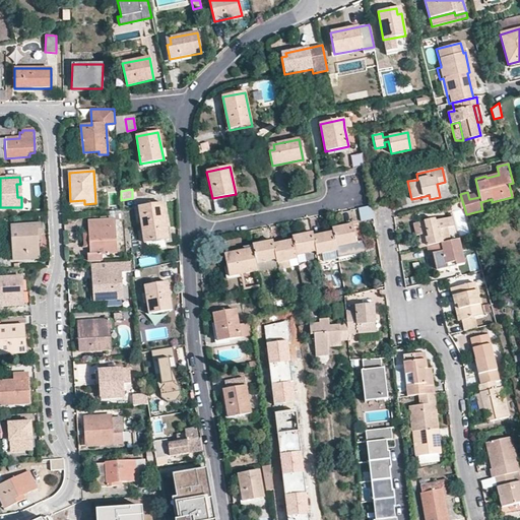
[(163,203),(139,206),(144,243),(168,240),(163,203)]
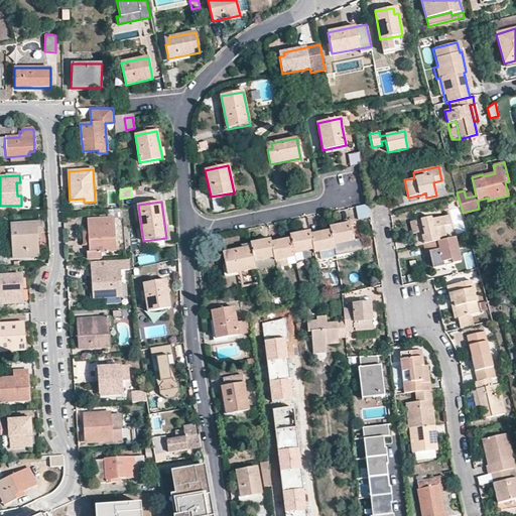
[(355,207),(357,220),(369,219),(367,205),(355,207)]
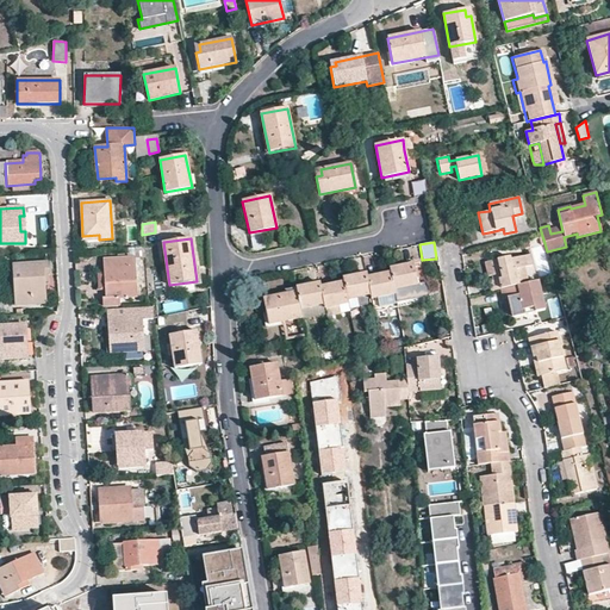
[(105,260),(105,273),(99,273),(99,290),(107,290),(107,298),(105,298),(105,305),(118,305),(118,297),(136,297),(132,259),(144,257),(143,247),(126,248),(128,259),(105,260)]
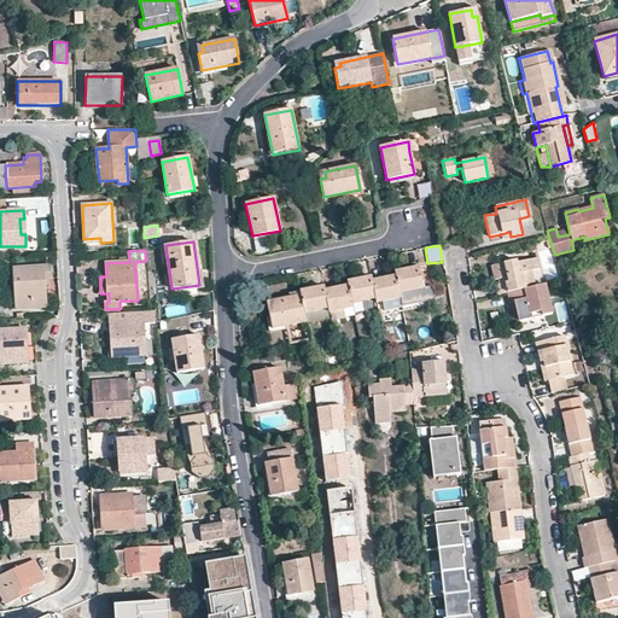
[(499,279),(506,277),(508,283),(500,285),(495,285),(497,295),(506,293),(535,286),(531,269),(537,268),(536,257),(509,263),(509,261),(495,264),(499,279)]
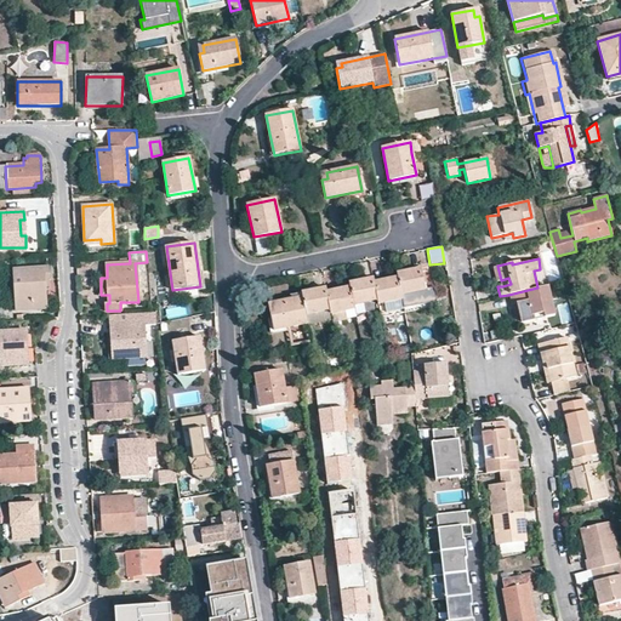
[(47,268),(15,271),(17,309),(45,308),(45,286),(44,280),(47,279),(47,268)]
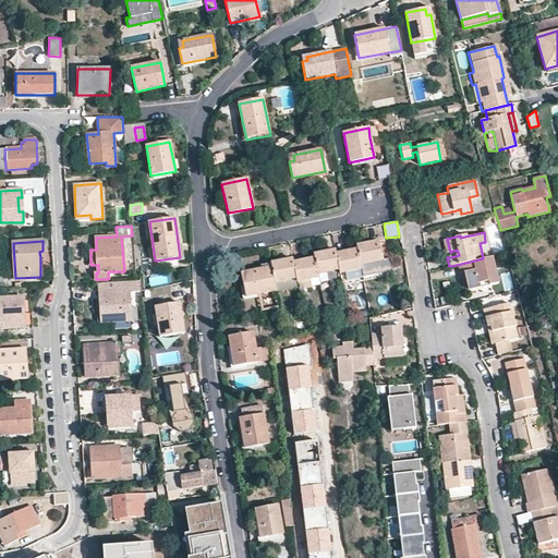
[(355,245),(356,250),(360,265),(360,269),(361,274),(383,269),(381,261),(377,241),(355,245)]
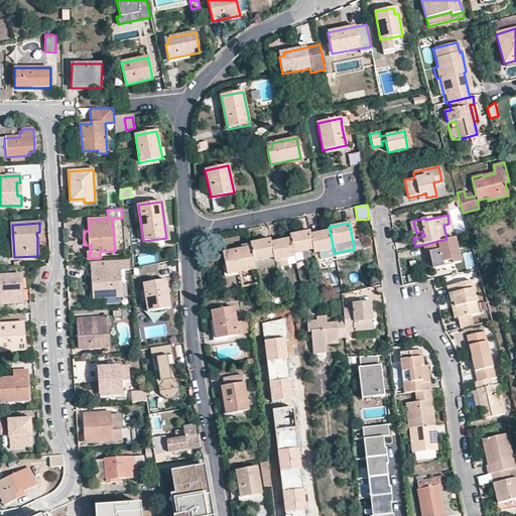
[(310,235),(309,231),(290,235),(290,239),(293,253),(312,249),(310,235)]
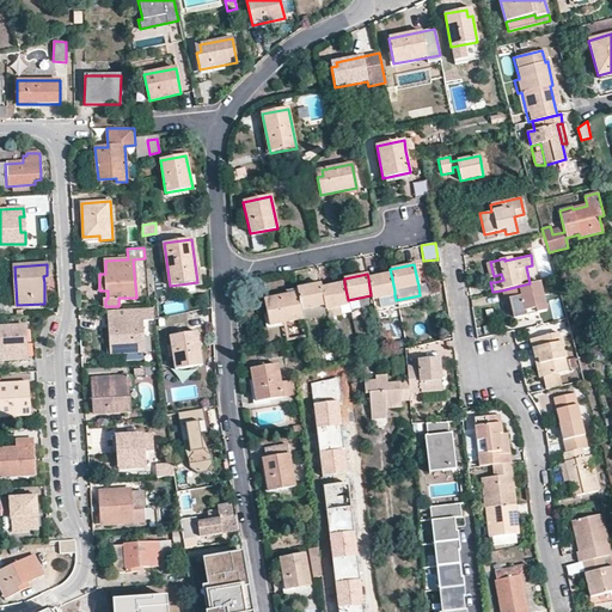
[(371,295),(372,300),(378,299),(379,307),(397,304),(396,300),(395,295),(395,291),(391,274),(368,279),(371,295)]
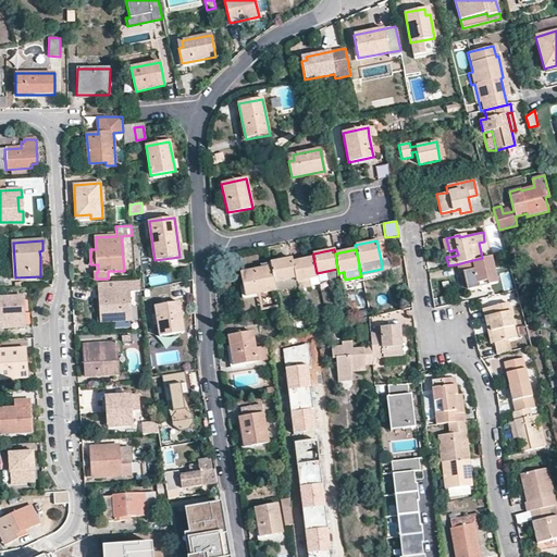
[(478,286),(477,283),(487,281),(487,285),(497,283),(491,256),(482,258),(456,264),(459,273),(462,272),(467,289),(478,286)]
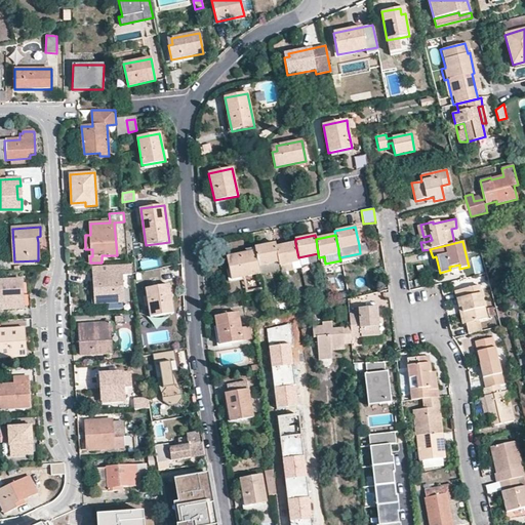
[(275,243),(255,247),(255,248),(258,266),(278,261),(276,247),(275,243)]
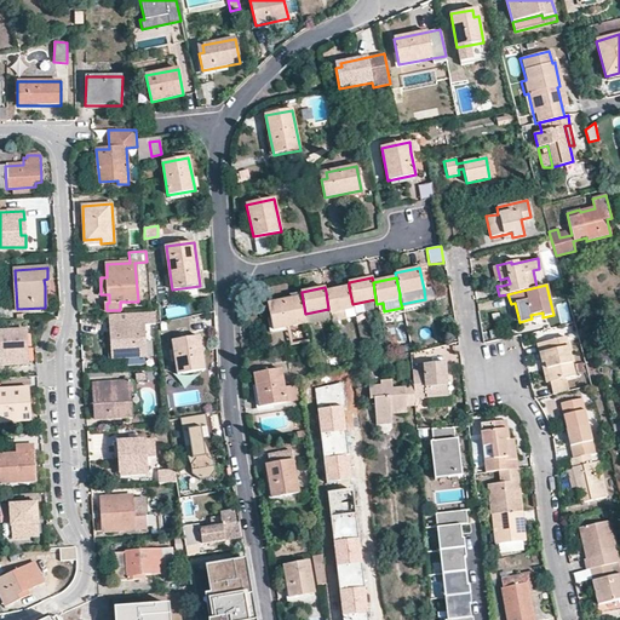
[(331,321),(345,319),(344,310),(354,309),(352,304),(349,287),(326,292),(328,309),(331,317),(331,321)]
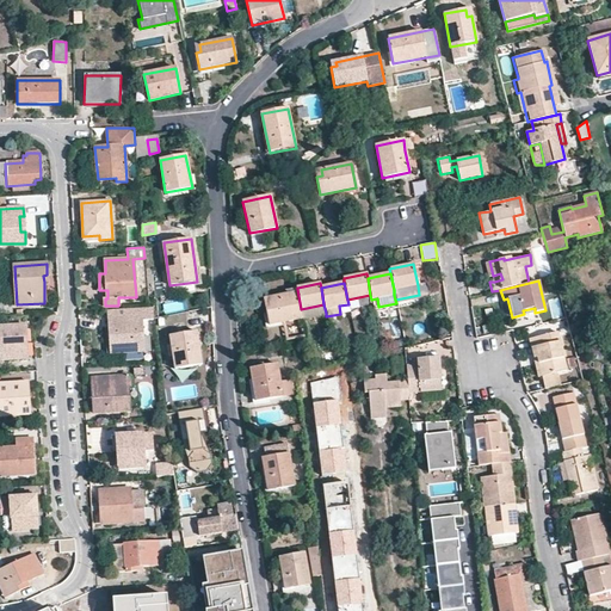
[(269,325),(282,322),(303,318),(301,309),(297,289),(288,291),(288,294),(269,297),(270,302),(264,303),(269,325)]
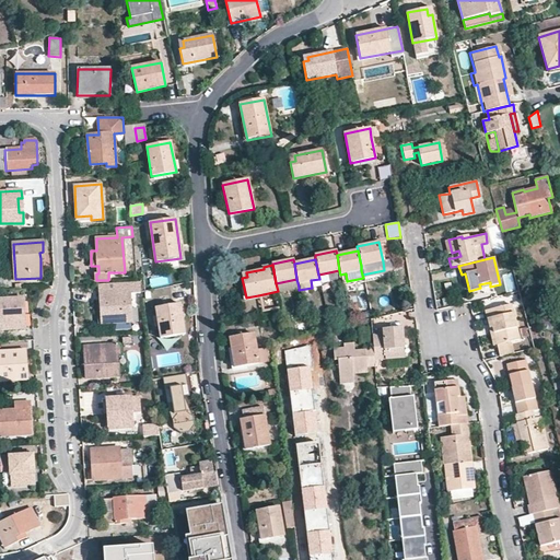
[(512,273),(503,275),(506,291),(514,289),(512,273)]
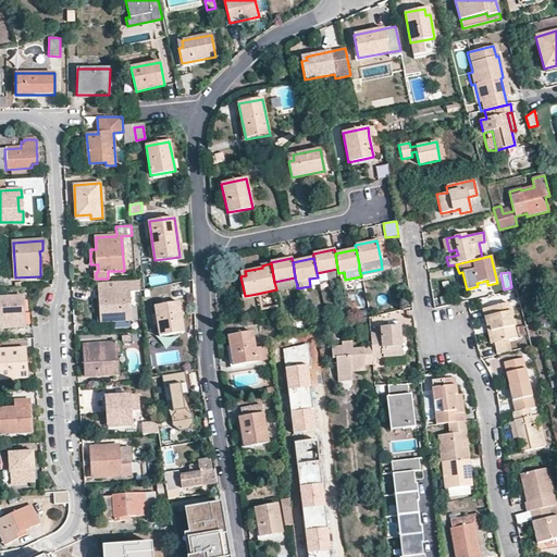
[(274,282),(276,289),(297,285),(295,277),(274,282)]
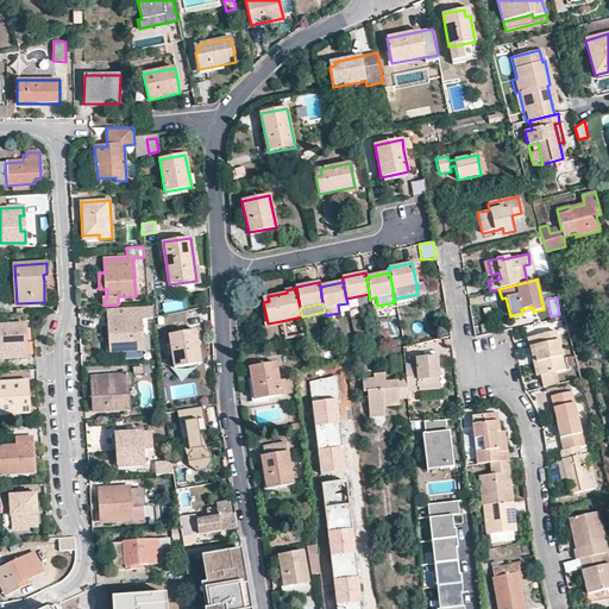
[(108,328),(112,328),(114,351),(124,350),(124,358),(140,357),(142,350),(149,349),(149,334),(142,336),(140,316),(144,316),(144,308),(107,309),(108,321),(108,328)]
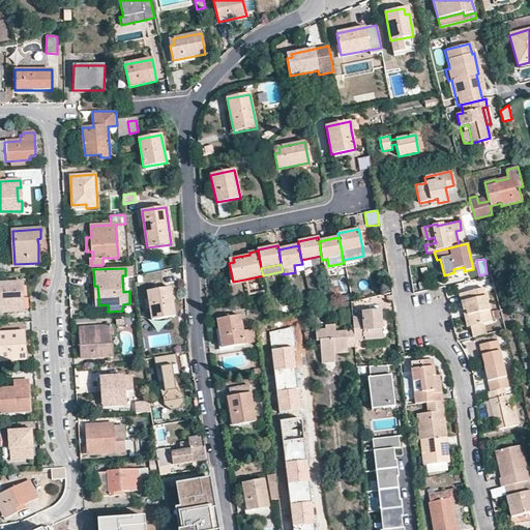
[(0,311),(19,311),(19,298),(23,298),(22,283),(0,283),(0,311)]
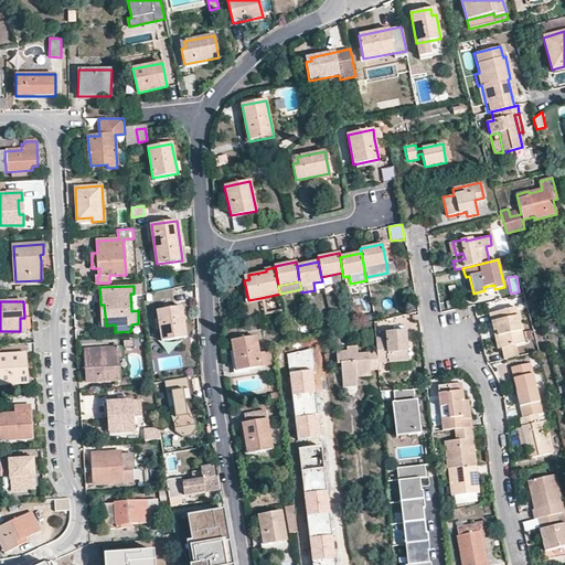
[(181,307),(158,310),(163,341),(187,337),(181,307)]
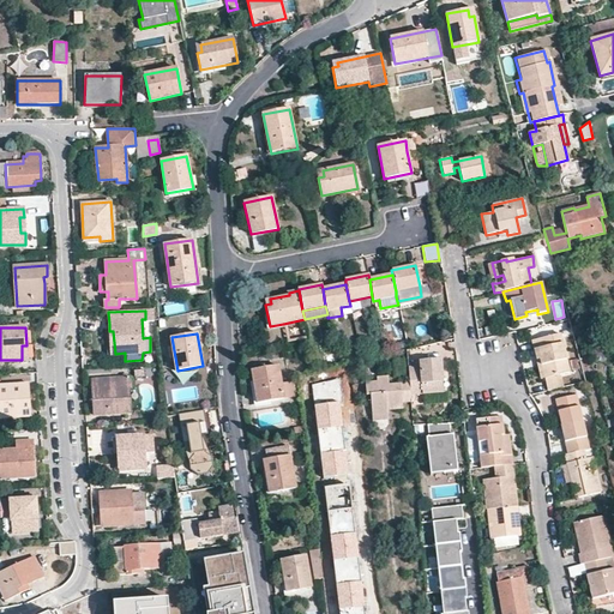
[(536,360),(540,359),(545,378),(569,372),(559,335),(531,341),(536,360)]
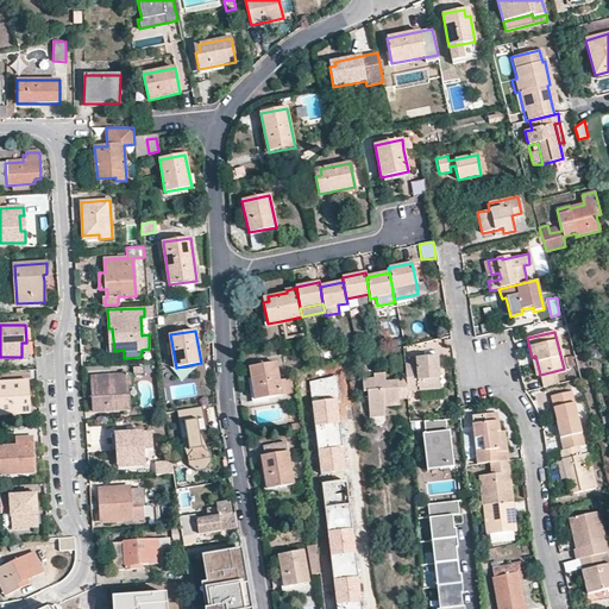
[(435,356),(414,357),(415,362),(405,362),(406,380),(407,390),(439,388),(437,365),(435,356)]
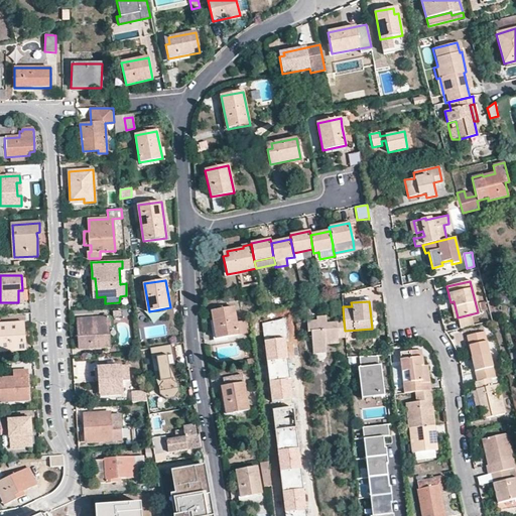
[(212,310),(215,329),(216,329),(218,339),(238,336),(233,307),(212,310)]
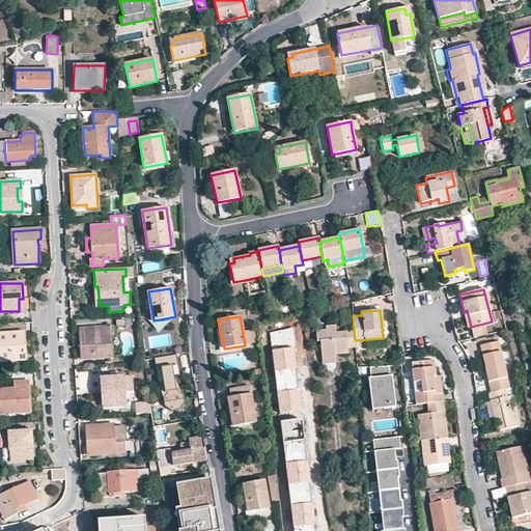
[(80,335),(84,335),(85,347),(81,347),(82,359),(113,357),(111,326),(80,328),(80,335)]
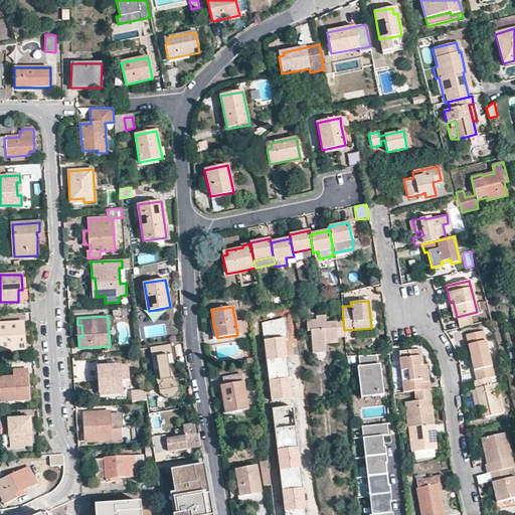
[(324,343),(324,339),(328,339),(331,342),(337,342),(337,337),(344,336),(344,330),(343,321),(325,323),(325,316),(316,317),(316,320),(306,321),(307,331),(310,331),(312,347),(325,346),(324,343)]
